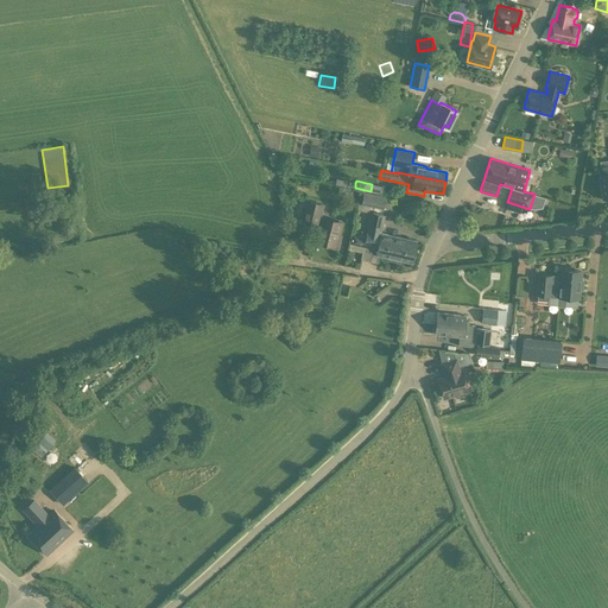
[(368,213),(369,206),(382,209),(385,196),(365,192),(365,190),(361,189),(356,210),(368,213)]
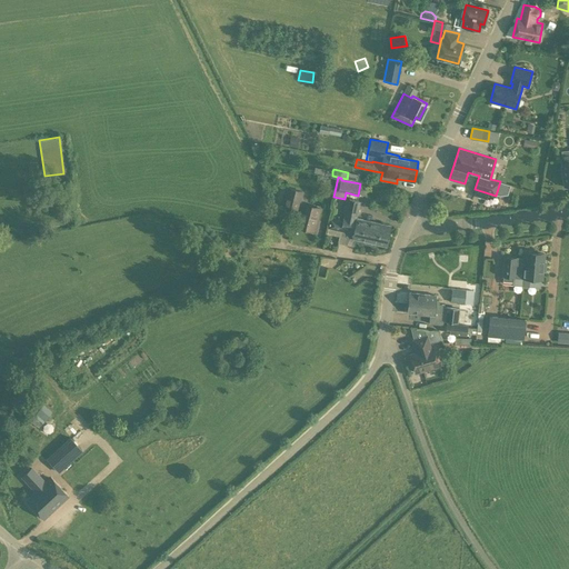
[(298,210),(300,211),(296,226),(313,230),(319,208),(301,203),(300,203),(302,191),(287,187),(281,207),(298,211),(298,210)]
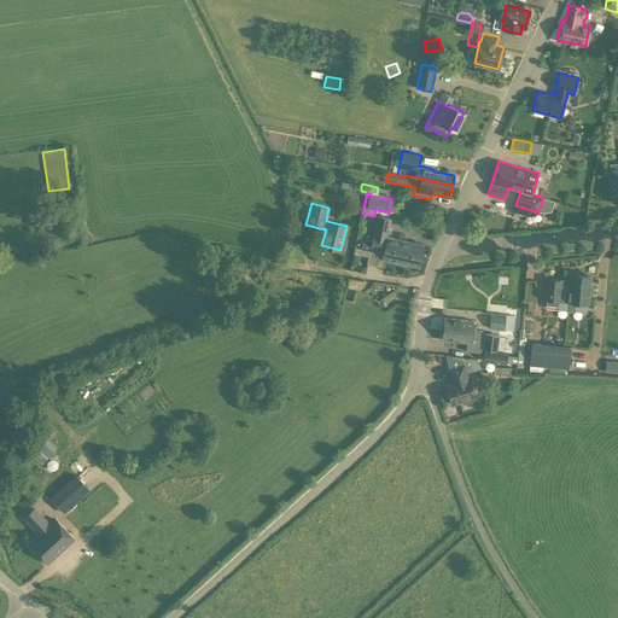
[(385,245),(385,246),(390,248),(389,252),(394,254),(395,251),(421,257),(424,245),(388,237),(391,219),(377,216),(372,238),(380,239),(379,244),(385,245)]
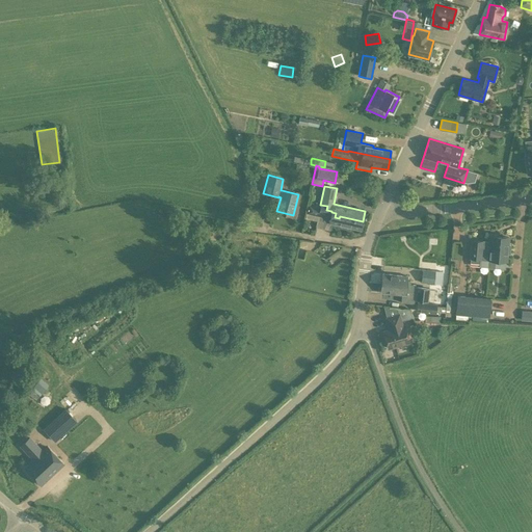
[(331,212),(331,211),(326,210),(327,206),(320,205),(319,208),(309,205),(307,214),(324,217),(323,221),(328,222),(361,231),(363,221),(340,216),(339,218),(335,217),(336,213),(331,212)]
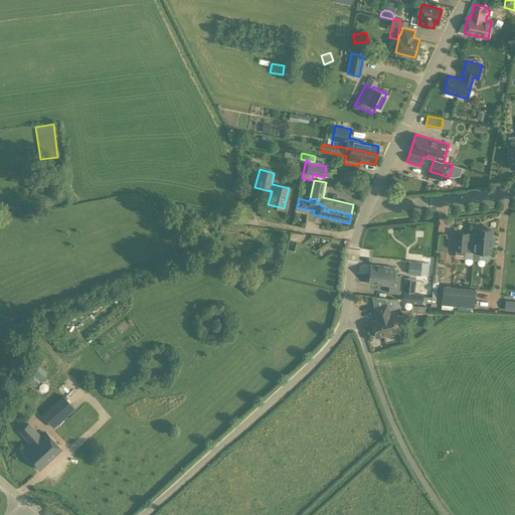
[(475,228),(474,237),(473,251),(472,259),(478,260),(479,251),(490,252),(491,245),(493,245),(494,237),(491,237),(492,229),(475,228)]
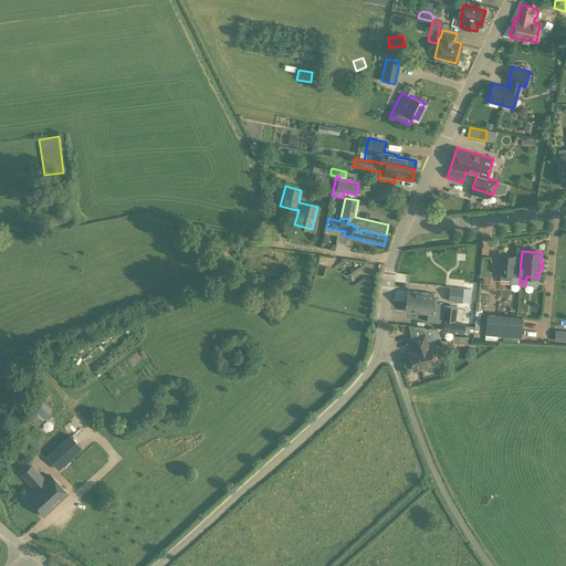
[(520,276),(521,261),(512,260),(513,257),(502,255),(500,274),(501,274),(501,280),(510,280),(510,275),(520,276)]
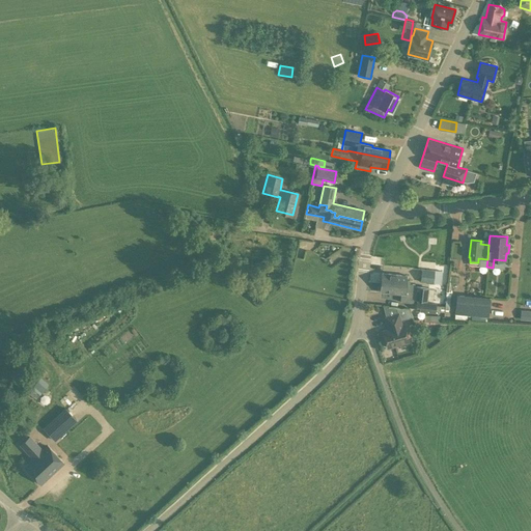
[(420,282),(434,283),(435,271),(421,270),(420,282)]
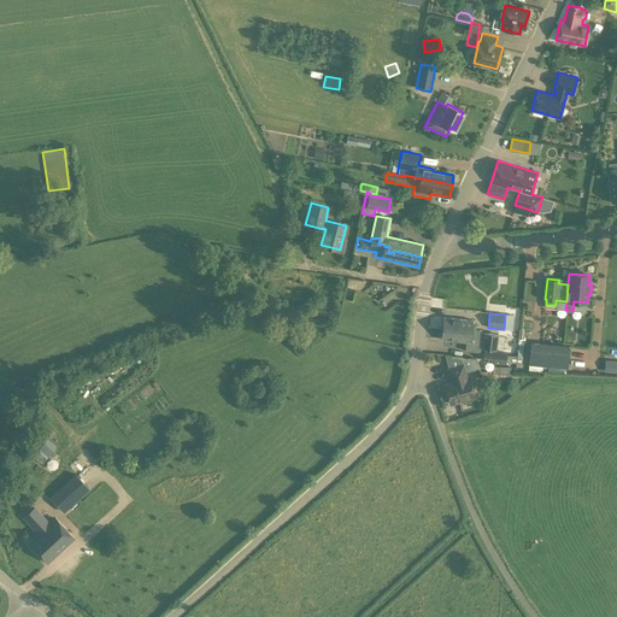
[(482,330),(476,329),(476,327),(472,327),(474,319),(444,317),(442,329),(482,334),(482,339),(481,347),(495,350),(498,335),(483,333),(483,334),(482,333),(482,330)]
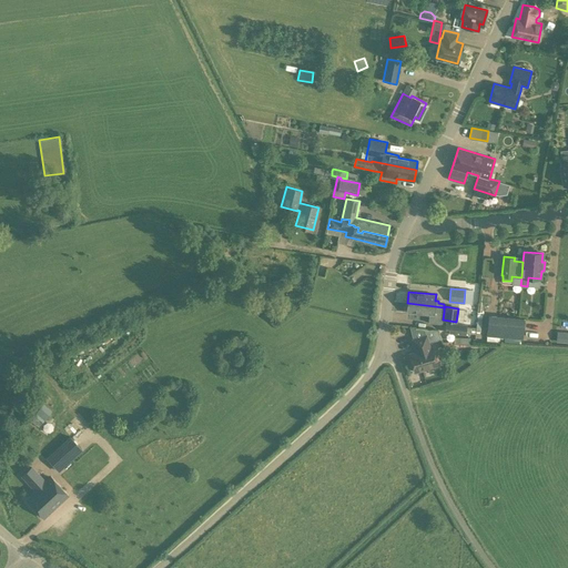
[(428,314),(428,323),(442,325),(443,312),(444,312),(444,307),(407,303),(406,312),(428,314)]
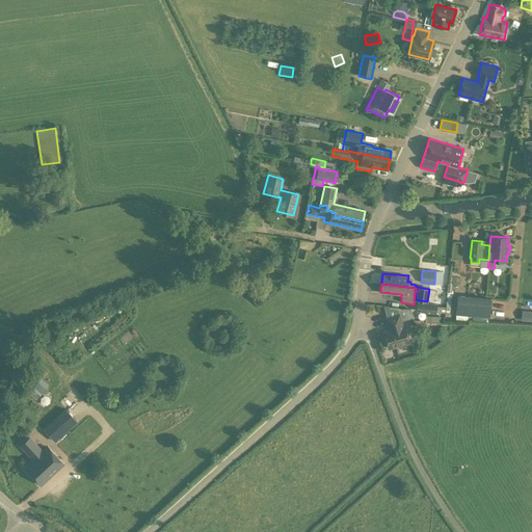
[(456,295),(455,314),(472,315),(473,296),(456,295)]
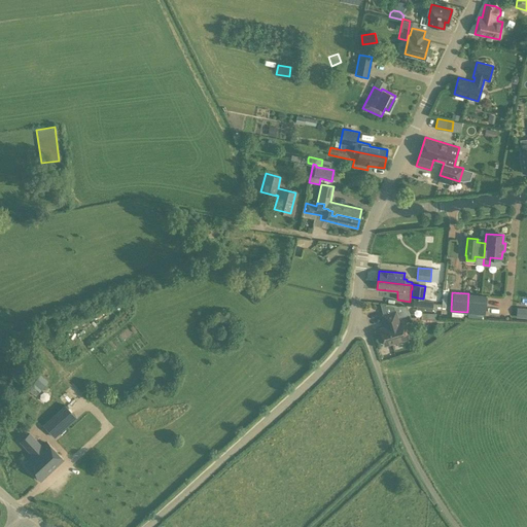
[(484,314),(486,295),(468,293),(467,312),(484,314)]
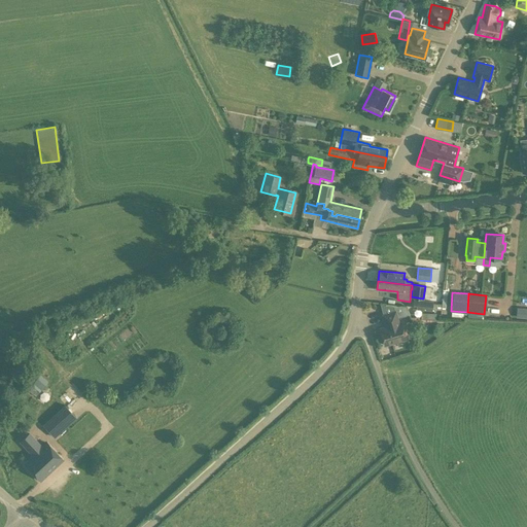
[(414,300),(413,308),(431,310),(431,302),(414,300)]
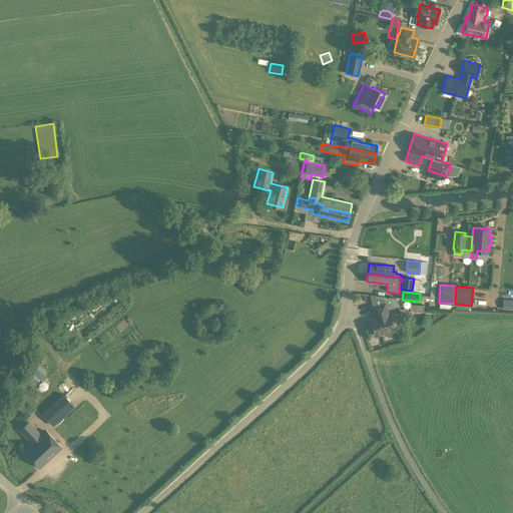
[(512,301),(503,301),(503,308),(503,309),(512,309),(512,301)]
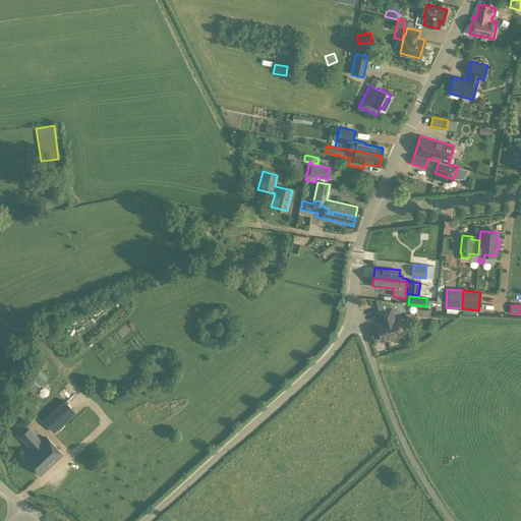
[(396,319),(394,320),(391,307),(378,311),(382,324),(375,325),(380,341),(401,335),(396,319)]
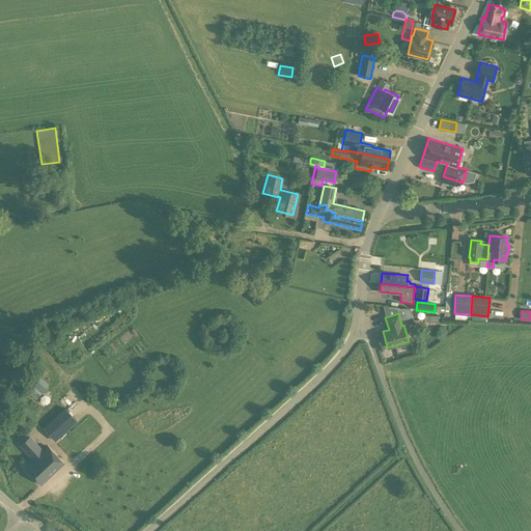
[(39,378),(31,389),(32,389),(28,394),(35,399),(48,384),(39,378)]
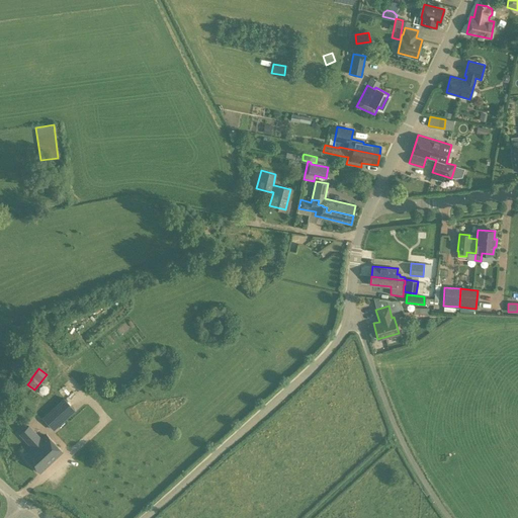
[(61,422),(74,410),(73,409),(65,399),(42,419),(53,429),(61,422)]
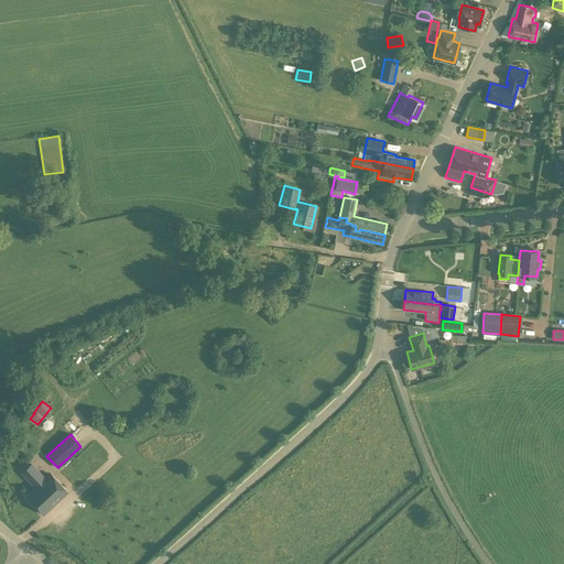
[(25,496),(42,513),(67,490),(50,473),(25,496)]
